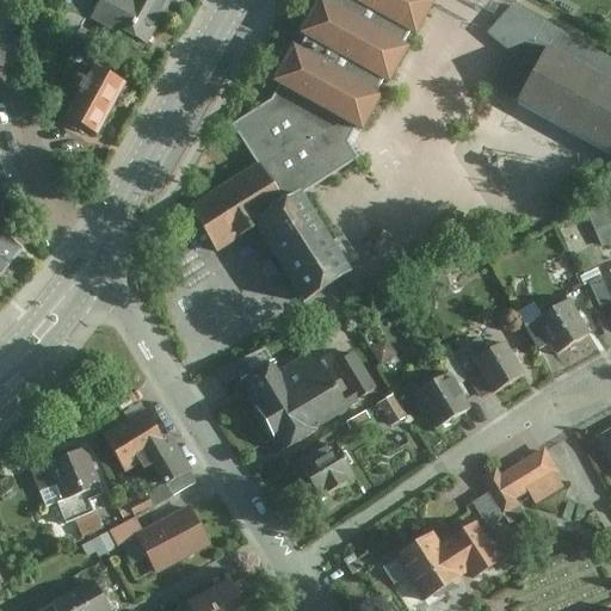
[(156,12),(134,0),(109,0),(100,12),(82,0),(69,0),(54,24),(82,43),(103,14),(142,39),(156,12)]
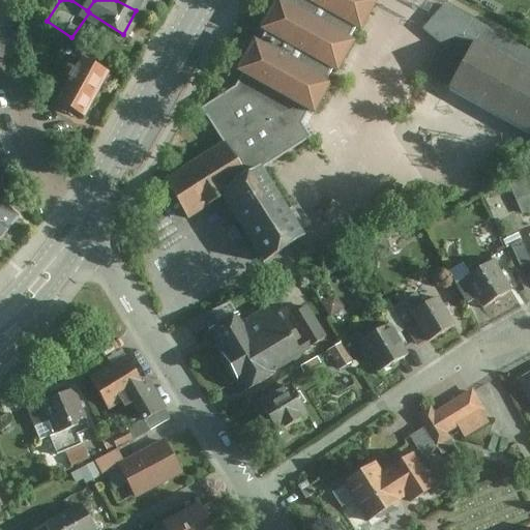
[(116,0),(136,10),(142,0),(116,0)]
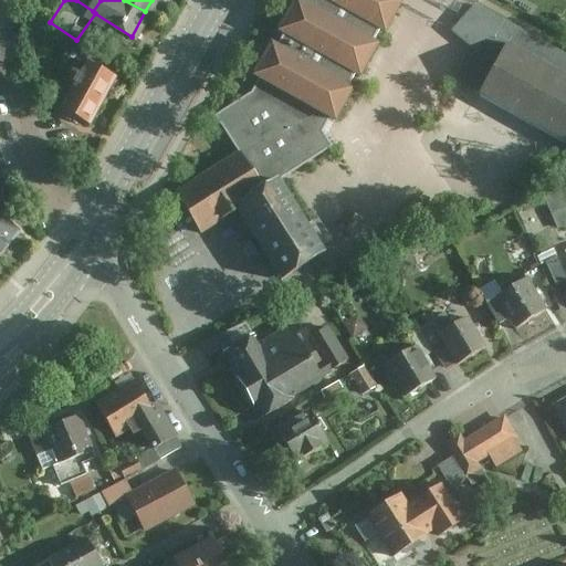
[(305,0),(258,90),(216,118),(241,156),(216,173),(178,197),(191,217),(202,232),(237,210),(284,285),(333,259),(280,179),(332,148),(328,144),(326,139),(404,0),(305,0)]
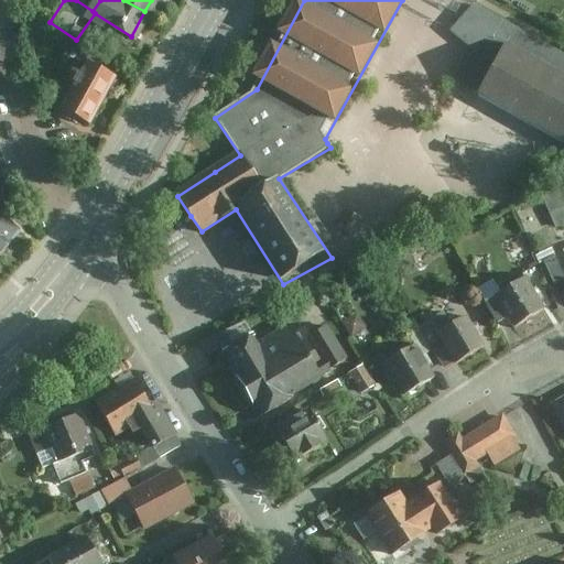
[(480,93),(478,97),(563,143),(563,51),(476,1),(452,31),(473,45),(454,78),(458,80),(480,93)]
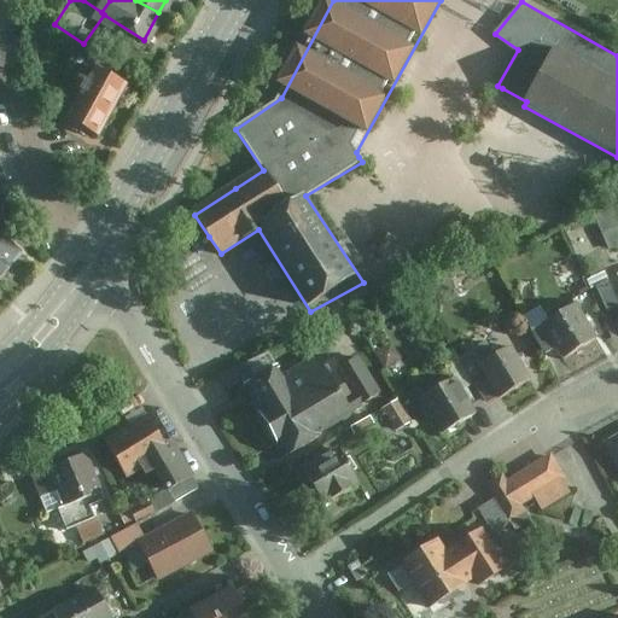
[(98,68),(69,122),(103,140),(133,86),(98,68)]
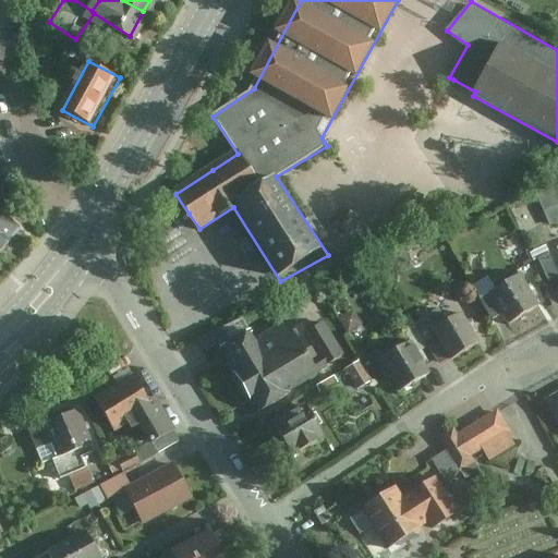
[(0,257),(14,241),(0,229),(0,257)]
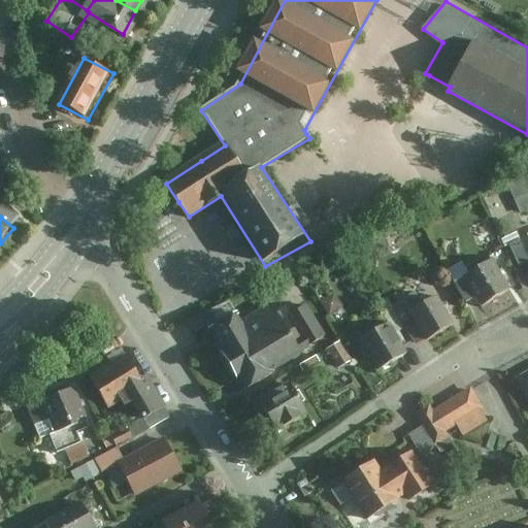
[(527,260),(527,258),(519,238),(508,243),(519,265),(527,260)]
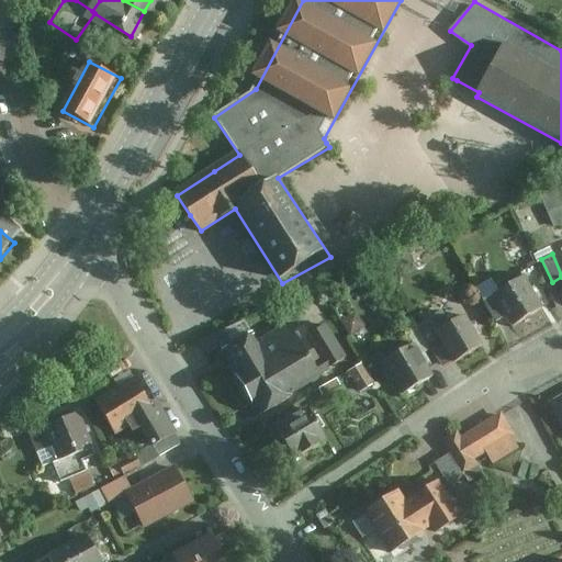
[(543,308),(523,276),(493,294),(504,311),(514,327),(543,308)]
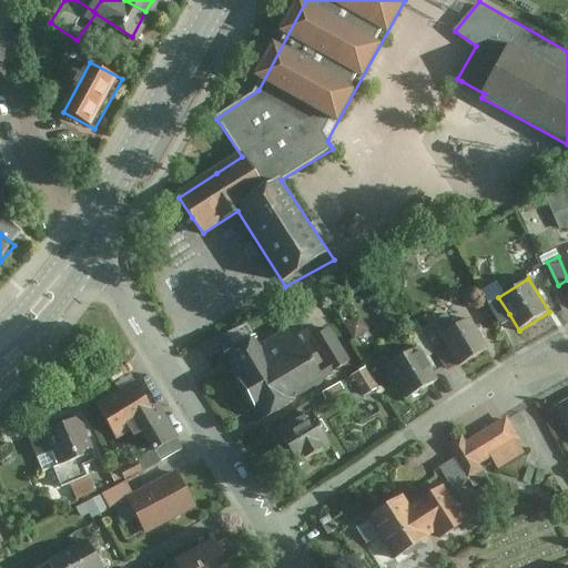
[(509,314),(498,297),(488,304),(498,321),(509,314)]
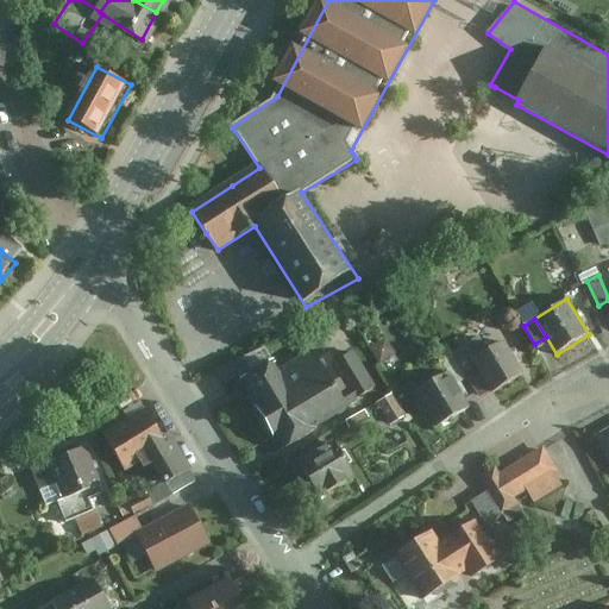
[(491,393),(522,375),(502,339),(484,349),(476,334),(462,343),(491,393)]
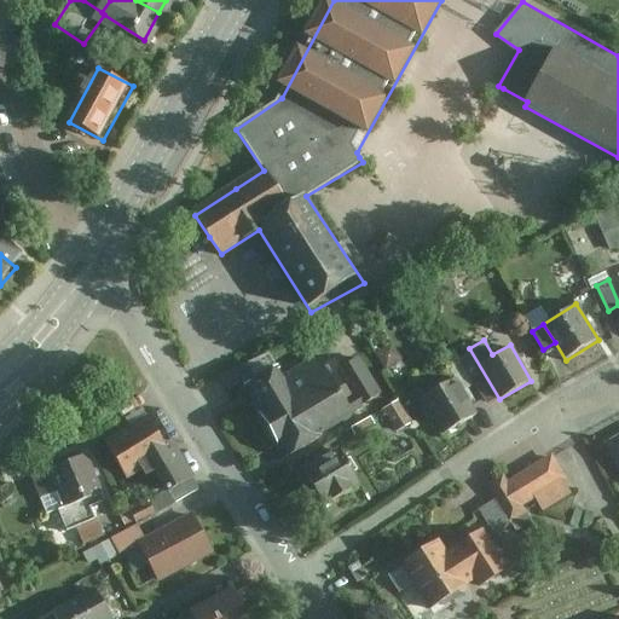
[(281,368),(246,391),(285,458),(325,433),(323,431),(386,393),(363,356),(334,375),(320,353),(285,374),(281,368)]
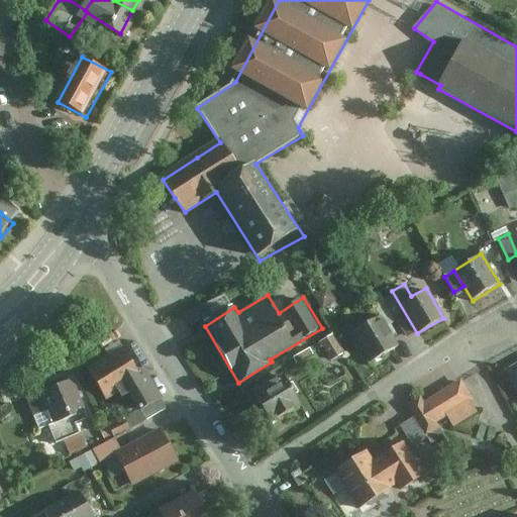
[(351,333),(369,363),(397,346),(380,317),(351,333)]
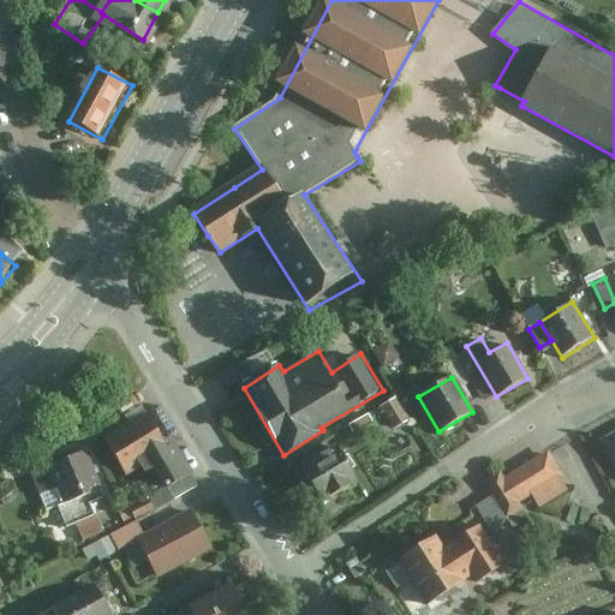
[(396,427),(412,417),(398,395),(382,405),(396,427)]
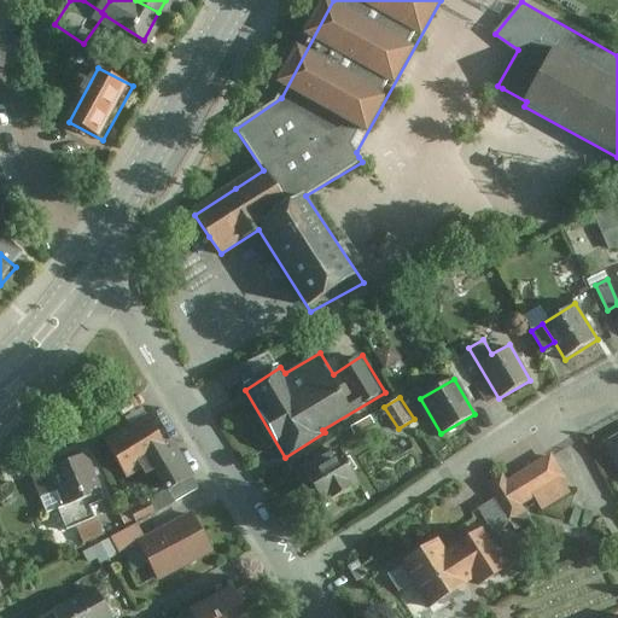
[(149,419),(108,444),(127,477),(141,467),(146,474),(155,470),(167,489),(170,488),(192,476),(173,448),(168,452),(149,419)]
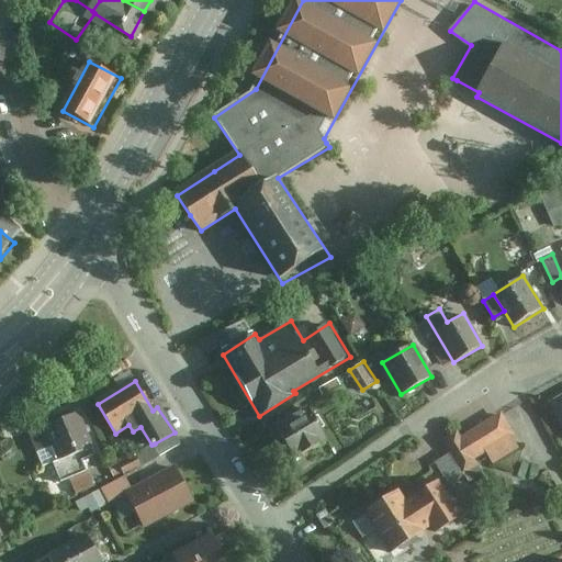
[(561,393),(548,401),(561,426),(561,393)]
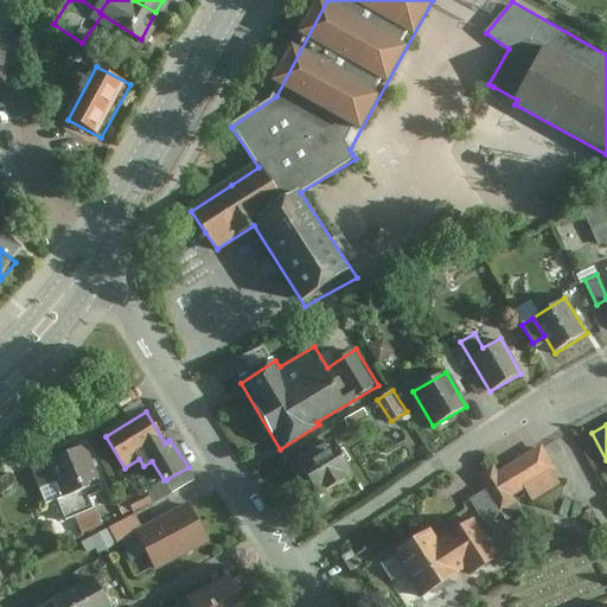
[(319,498),(351,475),(328,443),(296,465),(319,498)]
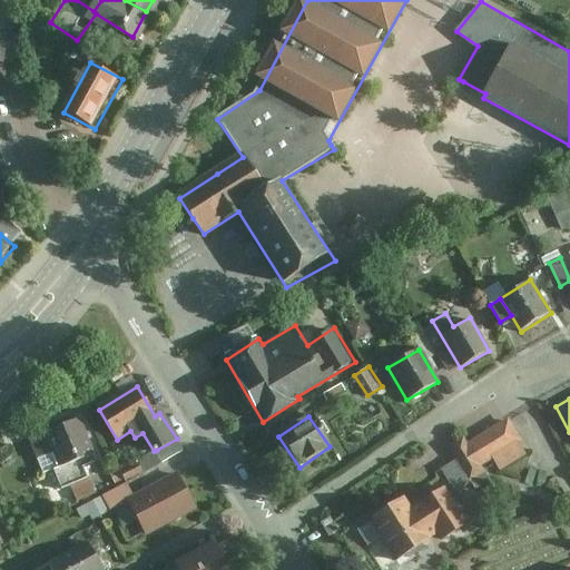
[(480,464),(521,441),(508,418),(465,443),(462,438),(449,445),(469,479),(483,470),(480,464)]
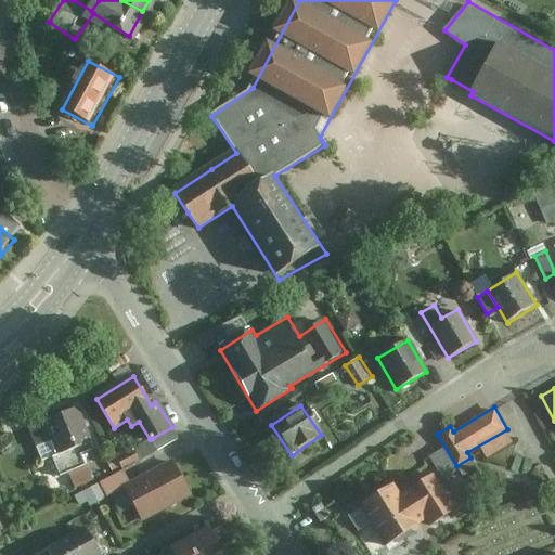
[(78,408),(30,427),(43,460),(52,455),(60,475),(87,464),(82,452),(94,447),(78,408)]
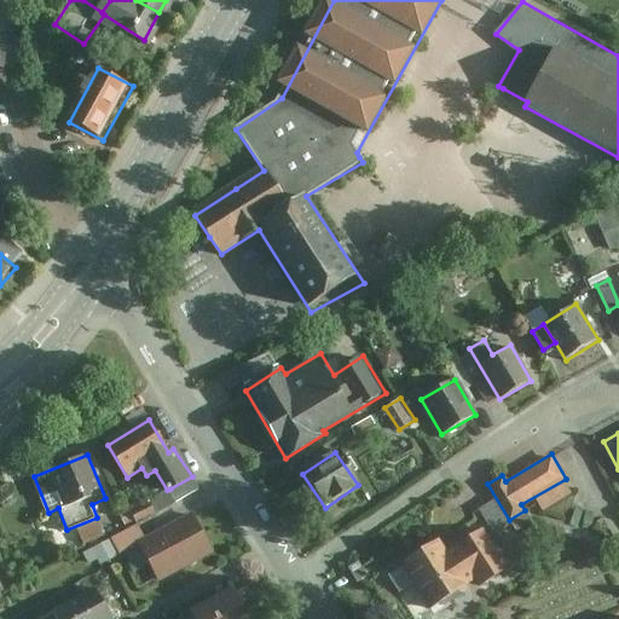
[(200,490),(192,476),(171,489),(178,502),(200,490)]
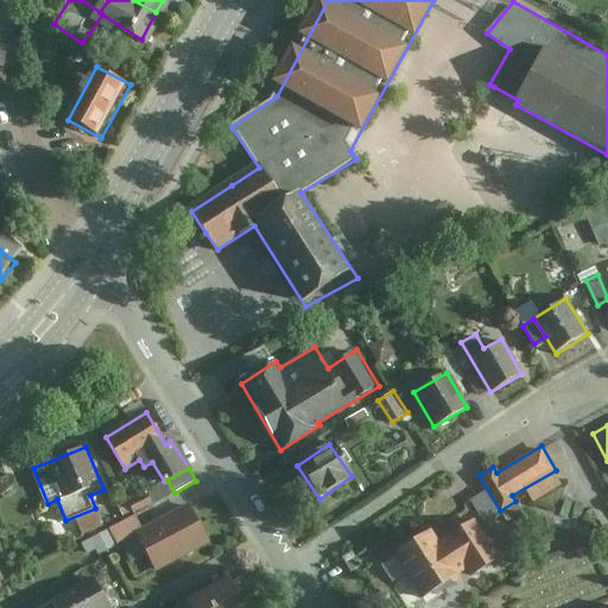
[(137,531),(157,569),(209,542),(189,504),(137,531)]
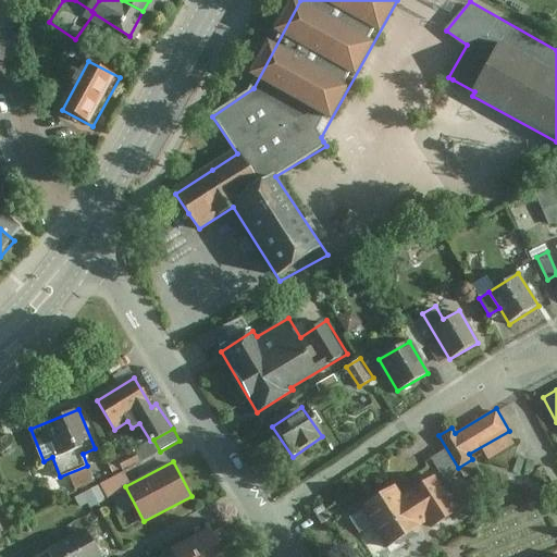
[(394,485),(360,508),(387,548),(429,521),(432,528),(456,512),(431,475),(399,495),(394,485)]
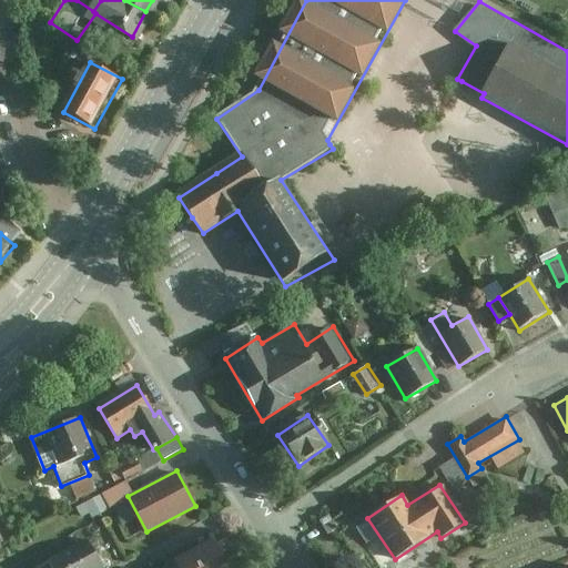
[(230,567),(215,539),(164,567),(230,567)]
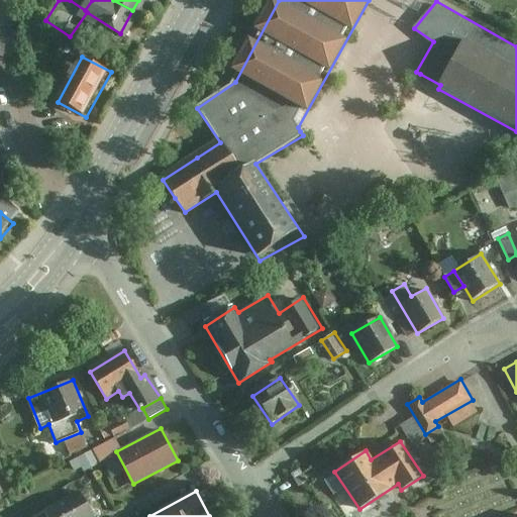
[(93,516),(80,492),(46,509),(50,516),(93,516)]
